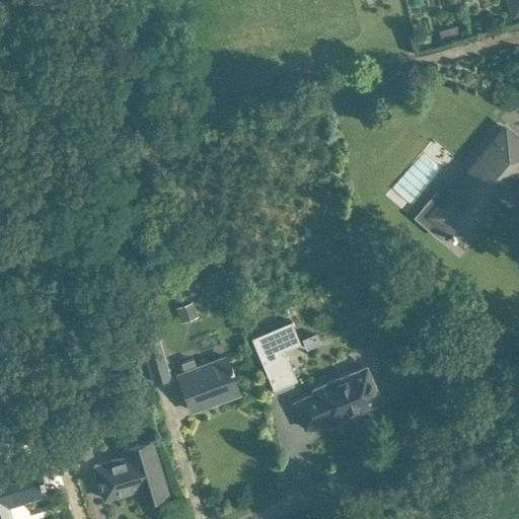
[(518,0),(508,0),(515,19),(518,17),(518,0)]
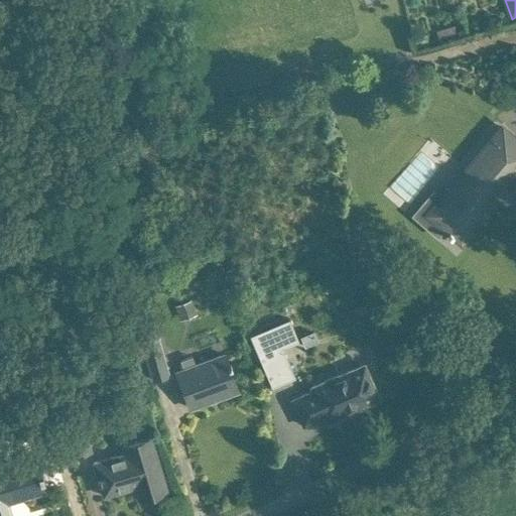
[(415,47),(425,44),(422,34),(412,37),(415,47)]
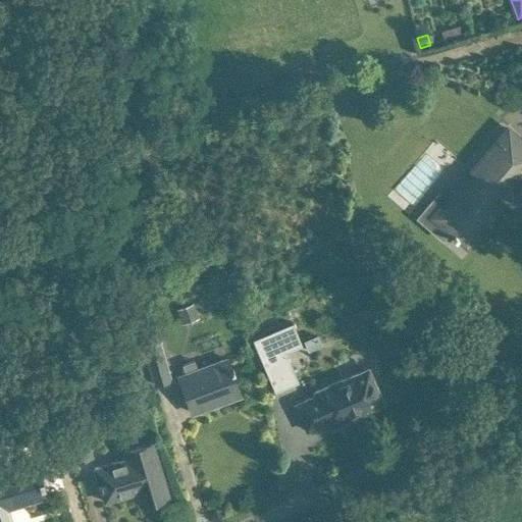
[(438,192),(416,218),(442,241),(451,230),(466,245),(476,233),(503,203),(521,219),(521,183),(520,181),(521,179),(521,147),(505,133),(448,200),(438,192)]
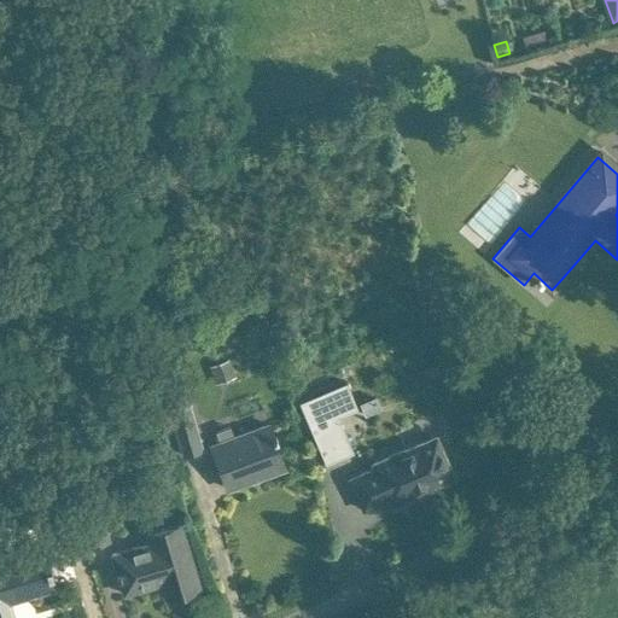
[(431,309),(427,313),(429,318),(432,321),(437,321),(441,318),(441,312),(436,309),(431,309)]
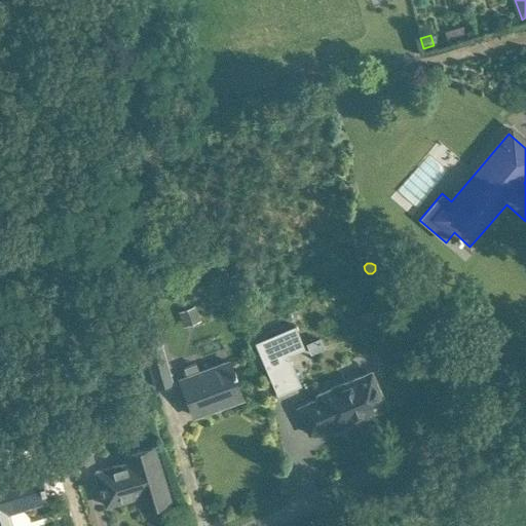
[(199,321),(195,306),(178,312),(183,326),(199,321)]
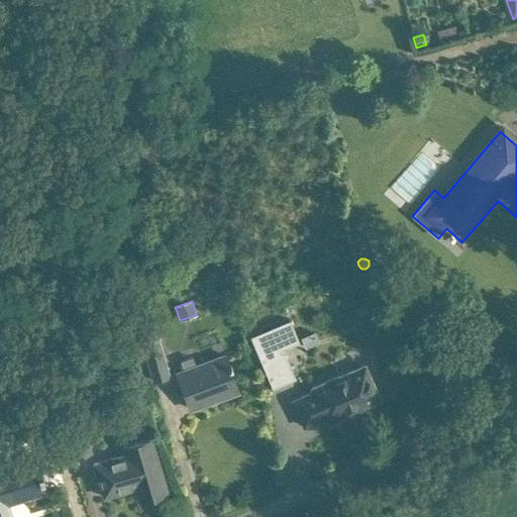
[(290,319),(250,336),(272,388),(295,378),(283,348),(299,341),(290,319)]
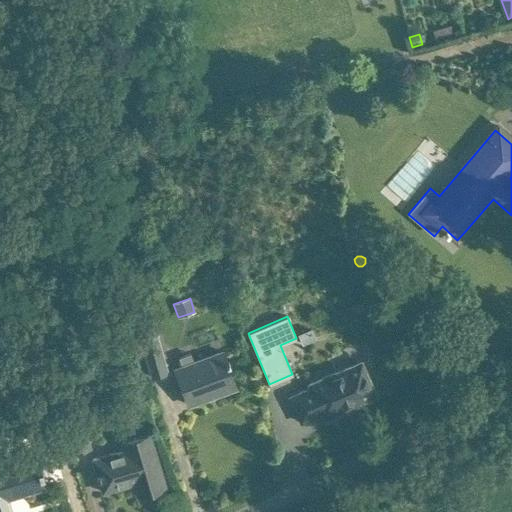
[(151,379),(168,374),(154,325),(137,330),(151,379)]
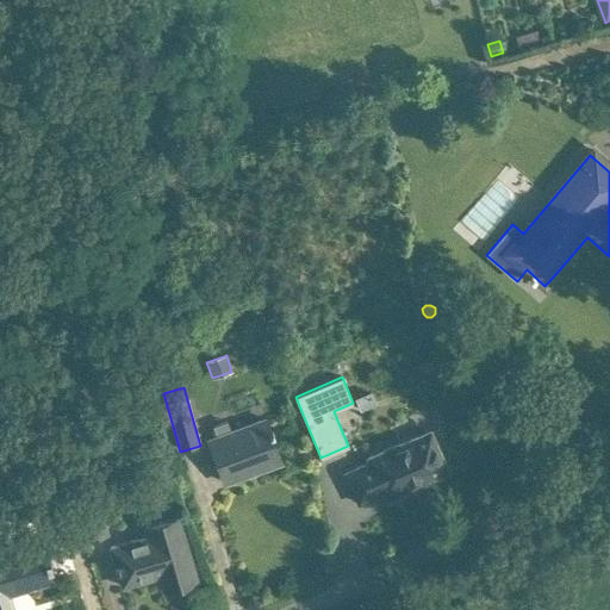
[(280,461),(272,440),(269,435),(273,435),(271,430),(268,431),(263,419),(230,433),(226,422),(213,427),(217,437),(209,440),(224,483),(250,472),(248,466),(278,455),(279,461),(280,461)]
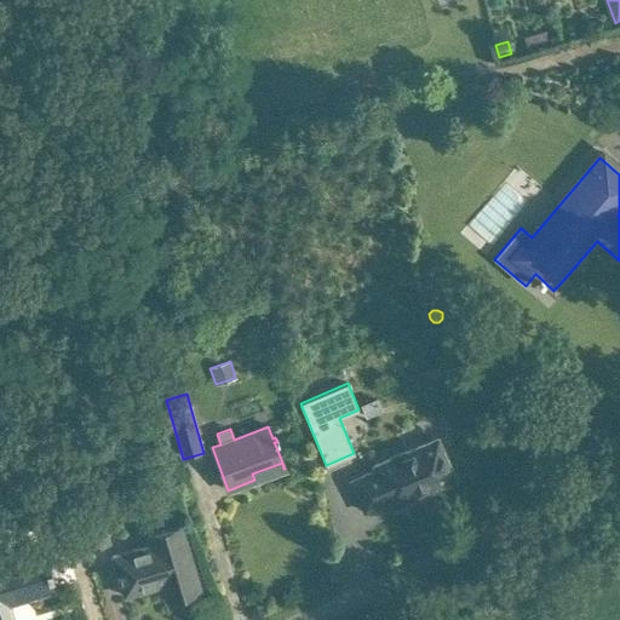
[(377,470),(351,481),(365,511),(390,500),(391,505),(395,503),(412,497),(413,499),(435,489),(434,487),(454,478),(437,438),(374,465),(377,470)]
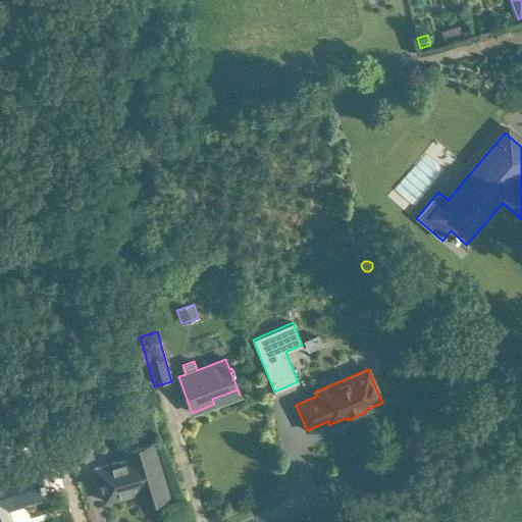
[(65,431),(74,462),(91,458),(82,427),(65,431)]
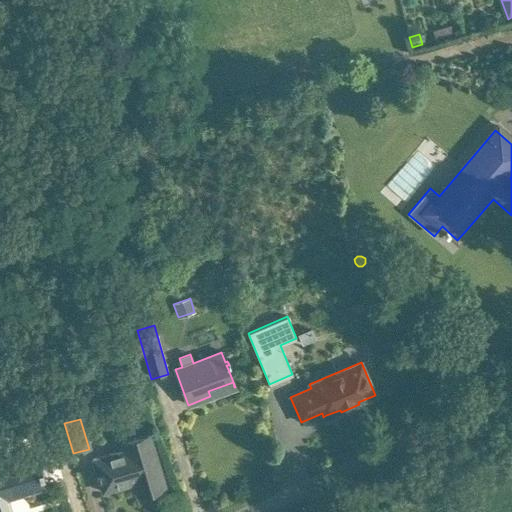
[(43,429),(52,459),(68,455),(60,425),(43,429)]
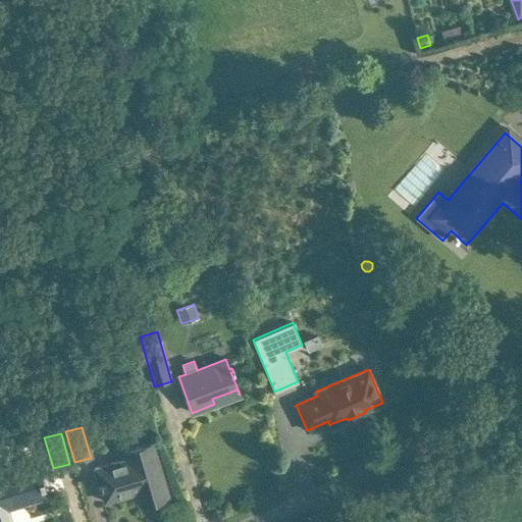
[(126,459),(95,468),(99,481),(97,482),(99,488),(101,488),(104,501),(124,494),(147,488),(151,502),(168,497),(162,476),(152,442),(124,451),(126,459)]
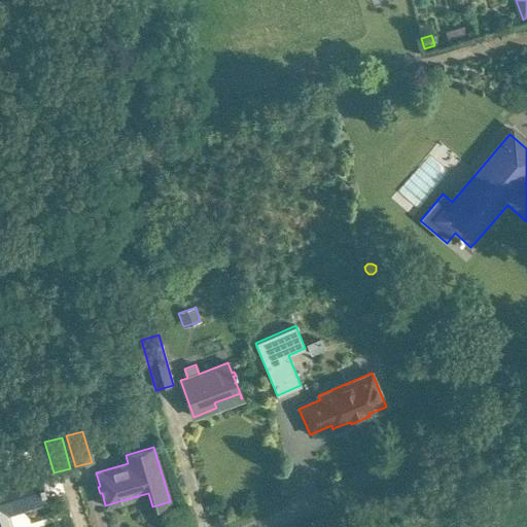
[(46,501),(40,482),(37,471),(0,482),(0,526),(8,526),(12,526),(8,513),(12,512),(12,505),(25,502),(26,507),(46,501)]
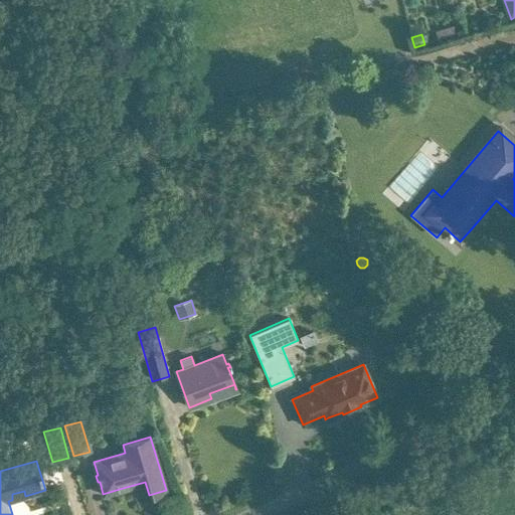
[(80,483),(89,503),(99,500),(91,479),(80,483)]
